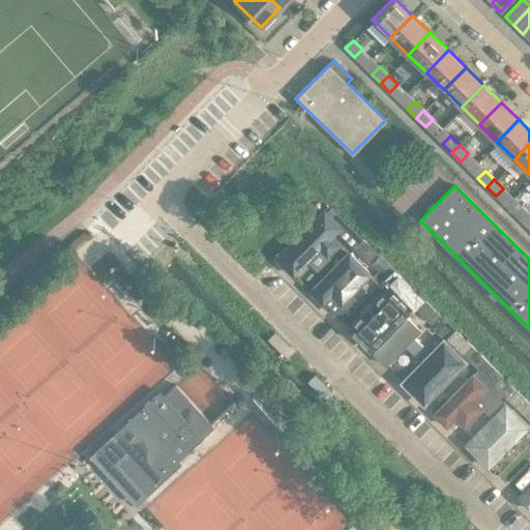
[(522,223),(529,214),(521,205),(513,213),(522,223)]
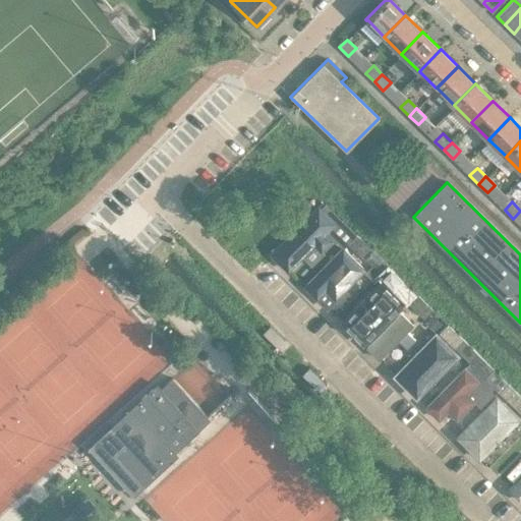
[(320,220),(280,256),(296,275),(320,253),(314,247),(331,232),(320,220)]
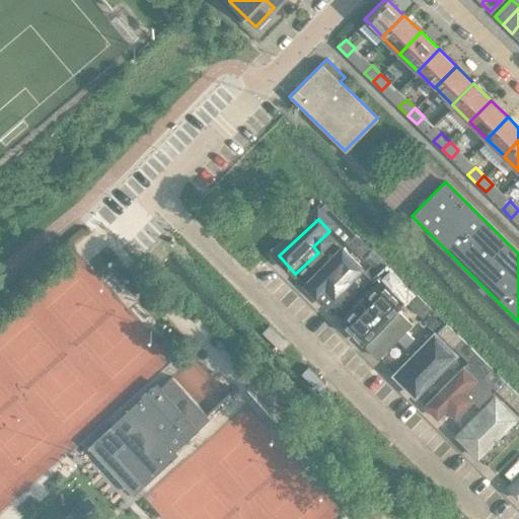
[(362,257),(370,248),(355,233),(347,242),(362,257)]
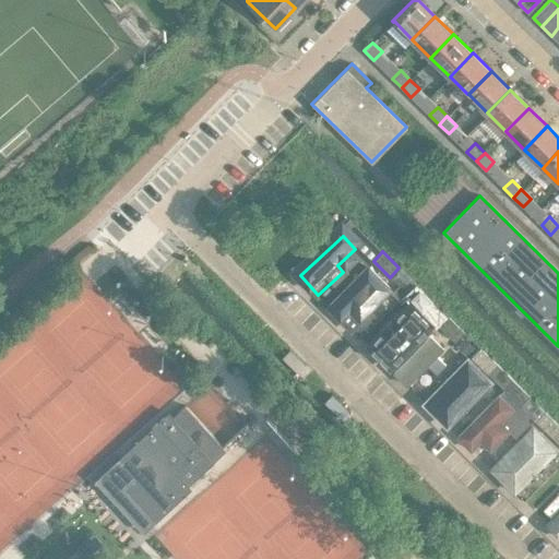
[(399,268),(390,277),(397,285),(390,293),(397,299),(405,293),(415,284),(399,268)]
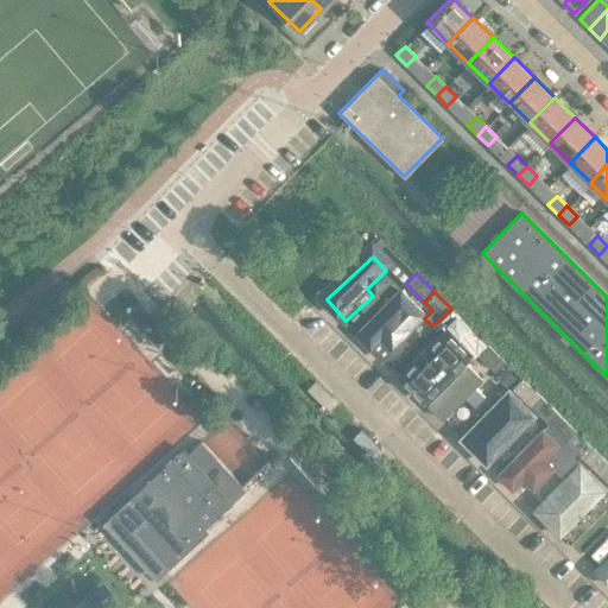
[(400,292),(359,335),(381,358),(424,315),(400,292)]
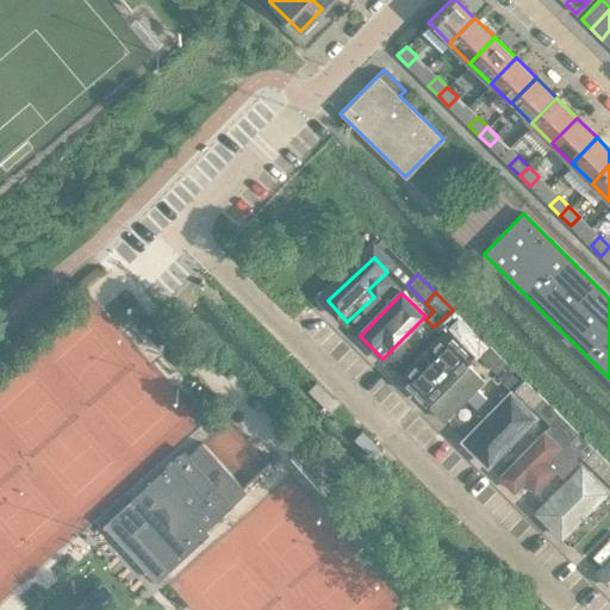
[(461,337),(471,328),(453,310),(442,319),(461,337)]
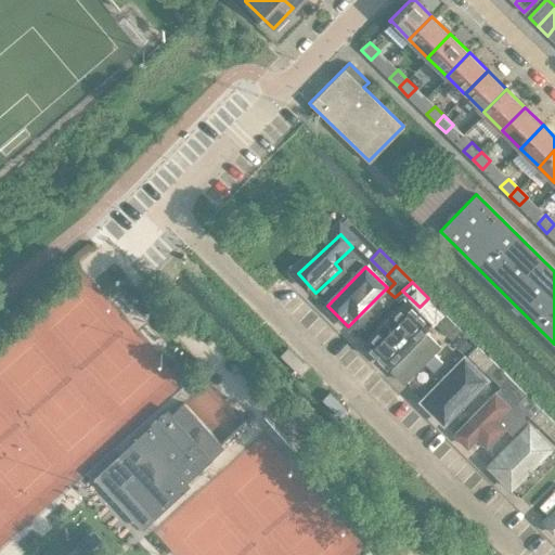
[(402,296),(363,340),(375,351),(385,339),(392,346),(401,336),(394,328),(413,307),(402,296)]
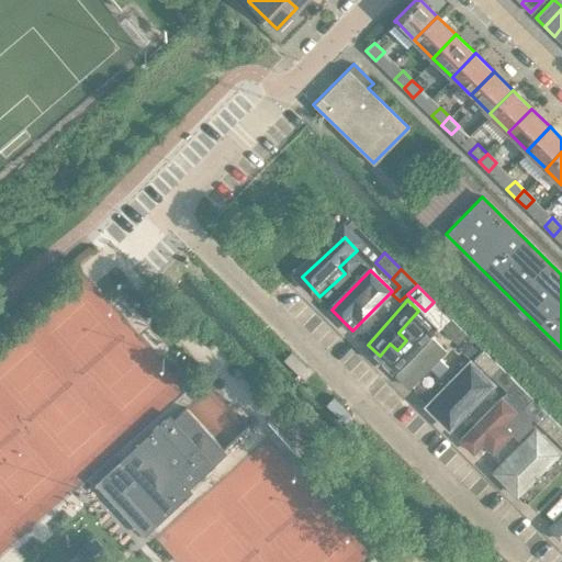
[(425,311),(423,312),(437,326),(440,327),(450,317),(434,302),(425,311)]
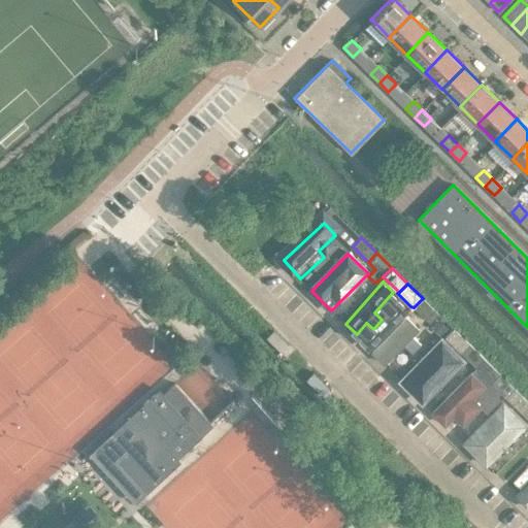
[(414,307),(429,322),(438,314),(423,298),(414,307)]
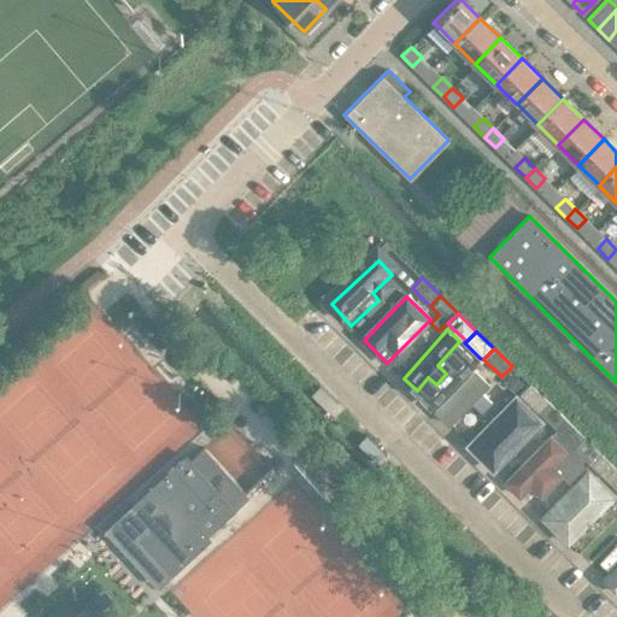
[(483,364),(438,412),(454,428),(500,380),(483,364)]
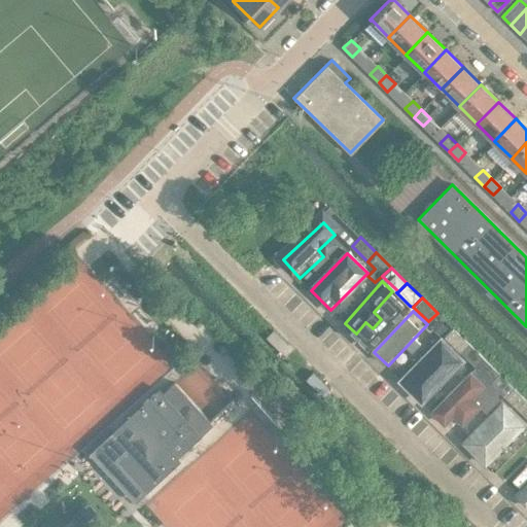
[(446,326),(437,319),(432,324),(441,332),(446,326)]
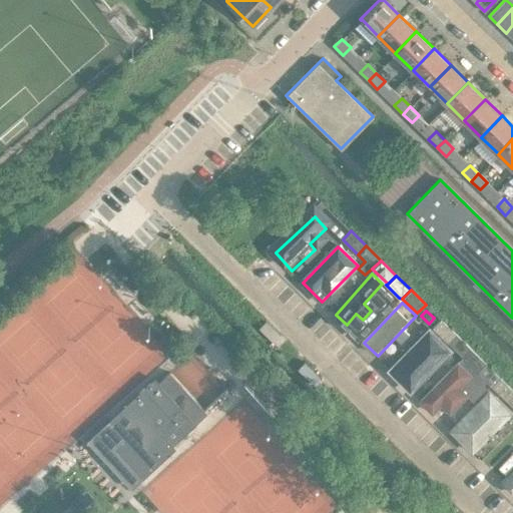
[(432,328),(447,343),(455,334),(440,319),(432,328)]
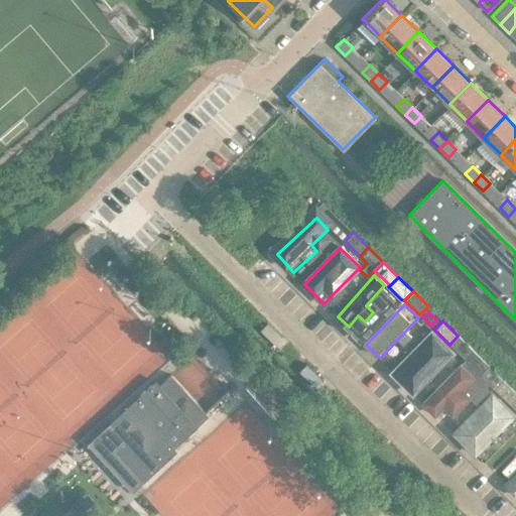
[(267,323),(260,330),(274,344),(281,337),(267,323)]
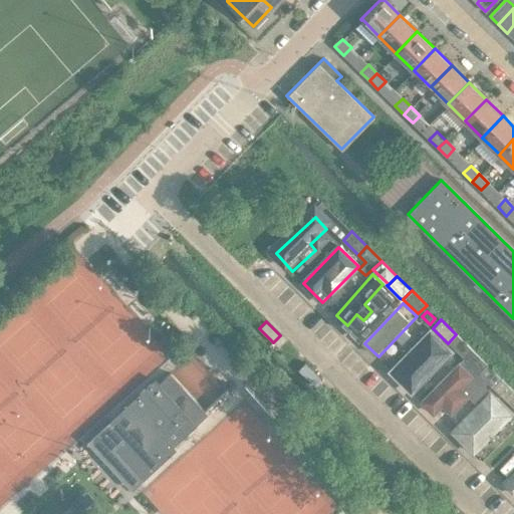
[(433,332),(393,373),(416,395),(455,353),(433,332)]
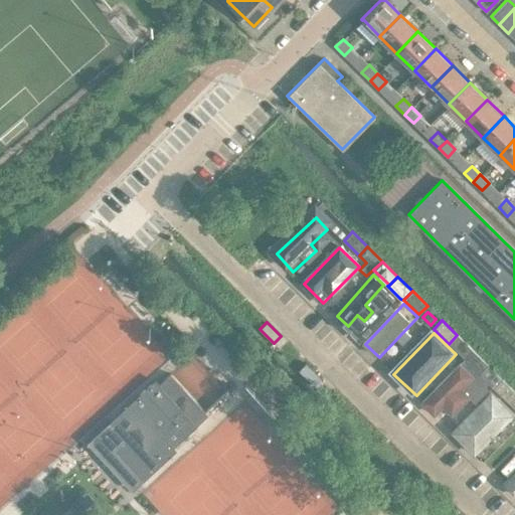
[(457,335),(449,344),(464,358),(472,349),(457,335)]
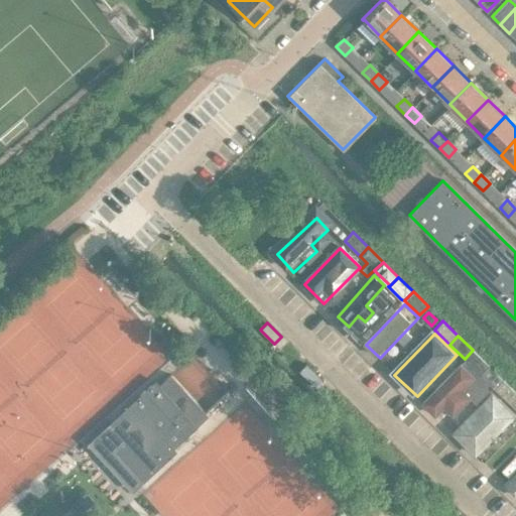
[(480,374),(488,365),(473,350),(465,359),(480,374)]
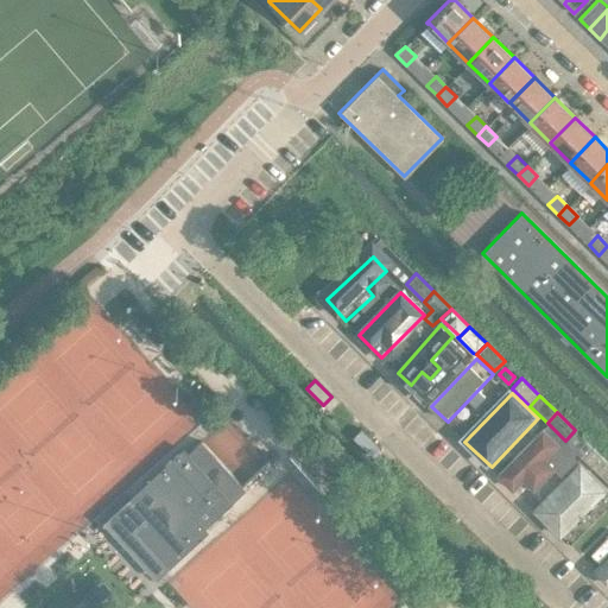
[(219,428),(207,438),(245,482),(268,461),(230,418),(219,429),(219,428)]
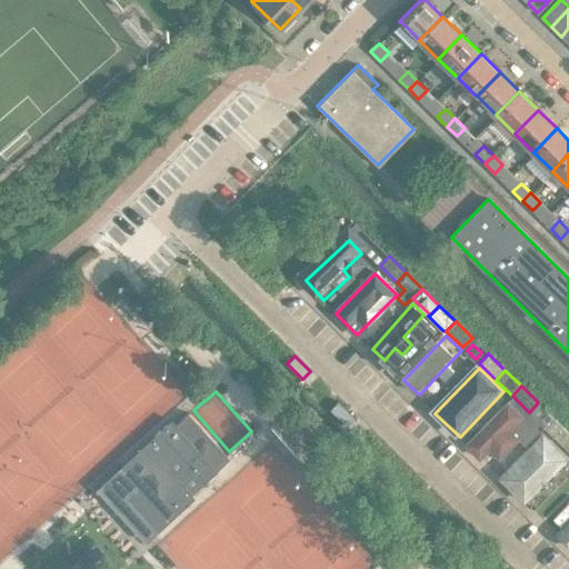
[(512,396),(507,401),(520,415),(507,428),(517,437),(517,438),(525,445),(543,427),(545,428),(555,418),(538,402),(529,412),(512,396)]
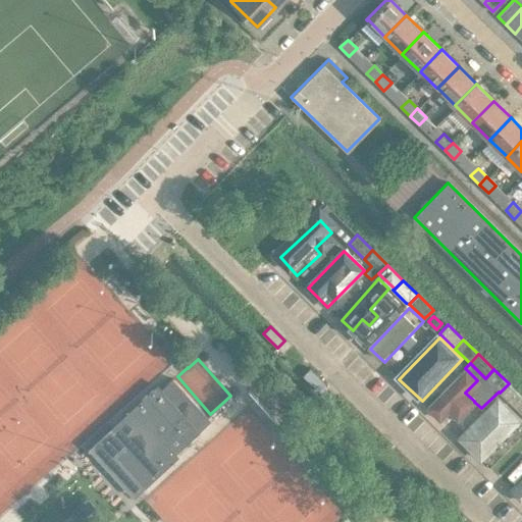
[(465,371),(428,408),(439,418),(447,411),(456,420),(474,403),(464,393),(475,381),(465,371)]
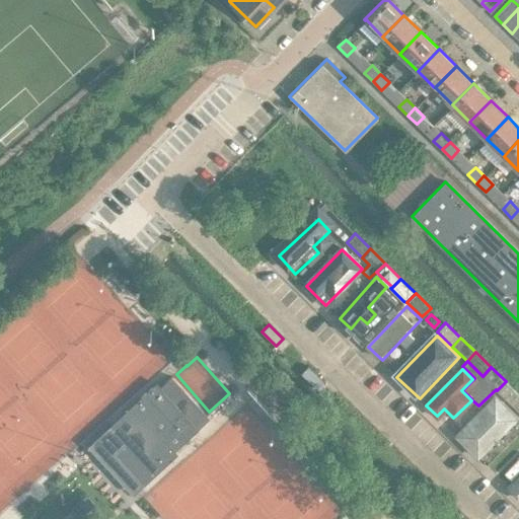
[(177,453),(174,449),(209,418),(171,376),(159,387),(155,383),(127,410),(116,428),(126,439),(112,453),(142,486),(177,453)]
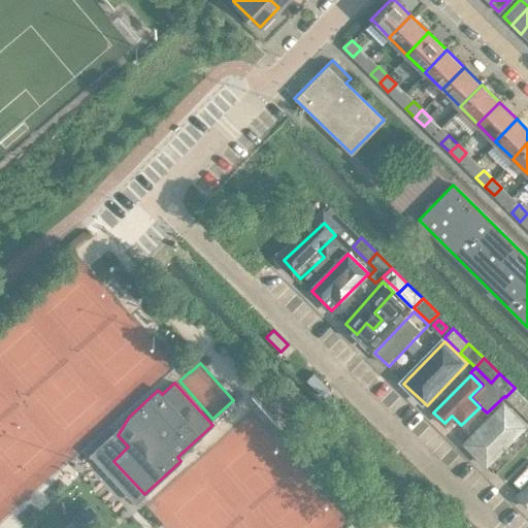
[(521,413),(527,405),(527,401),(515,388),(505,397),(521,413)]
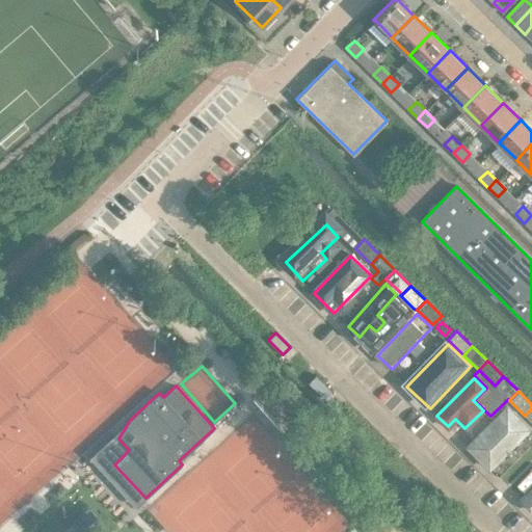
[(531,426),(509,405),(470,447),(495,472),(531,432),(531,426)]
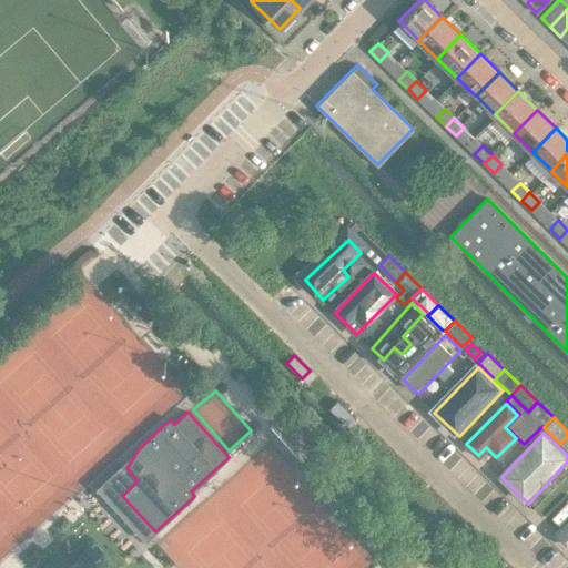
[(567,523),(557,534),(567,544),(567,523)]
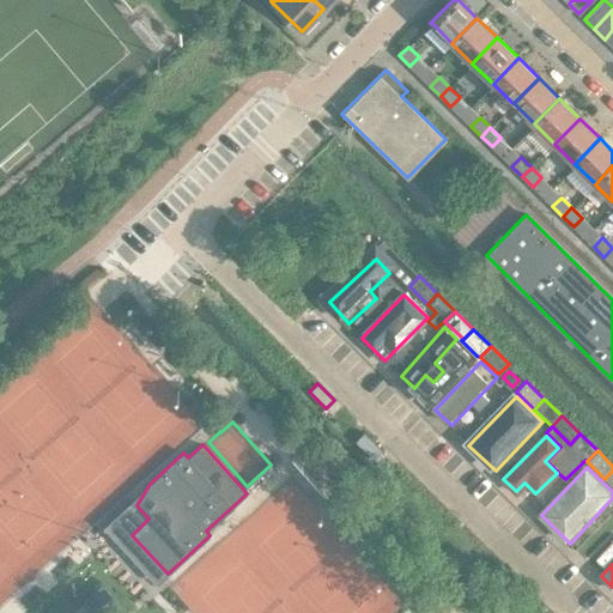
[(96,594),(84,604),(92,612),(105,612),(110,610),(96,594)]
